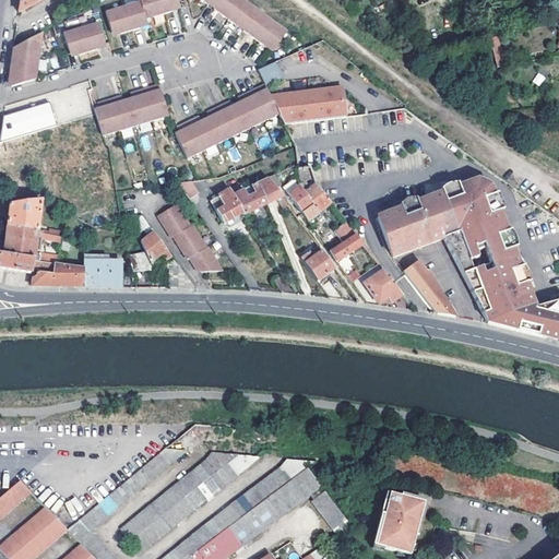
[(19,0),(18,13),(40,0),(19,0)]
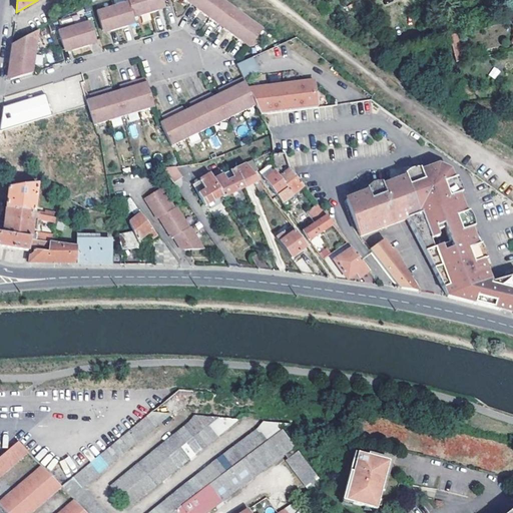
[(134,19),(133,16),(138,14),(139,14),(140,17),(159,12),(158,8),(160,8),(165,6),(162,0),(128,0),(129,3),(97,12),(103,30),(108,29),(109,29),(110,32),(129,27),(128,23),(129,23),(134,21),(134,19)]
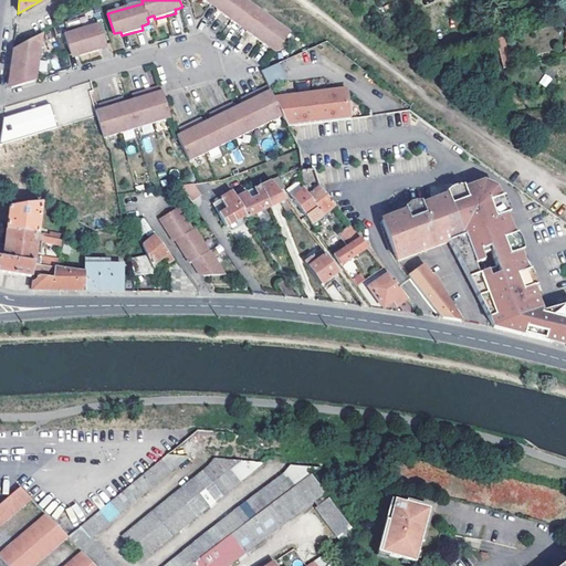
[(291,34),(244,0),(201,0),(202,0),(211,7),(213,3),(215,4),(219,8),(217,11),(220,13),(240,29),(242,25),(244,27),(249,30),(245,33),(251,37),(261,44),(270,51),(272,48),(273,48),(279,52),(291,34)]
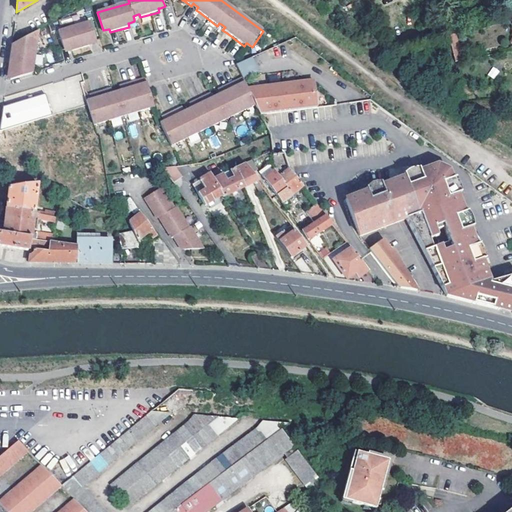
[(96,40),(91,22),(59,31),(64,50),(69,48),(71,48),(72,51),(90,46),(89,42),(91,42),(96,40)]
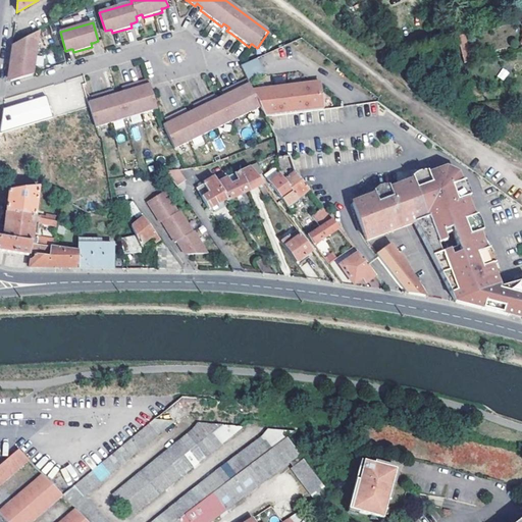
[(33,75),(39,33),(11,47),(10,53),(8,68),(7,75),(9,82),(33,75)]
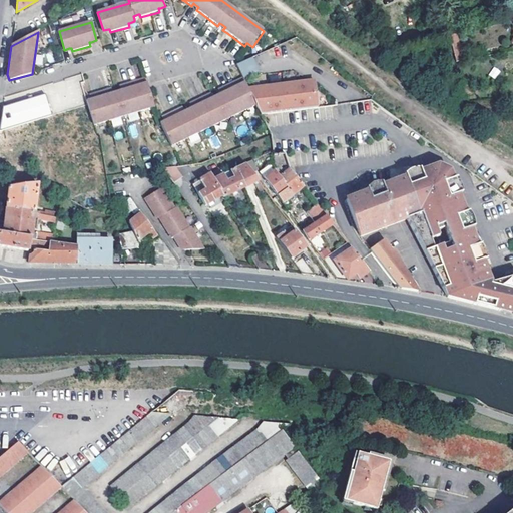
[(450,35),(449,36),(453,52),(461,50),(456,34),(450,35)]
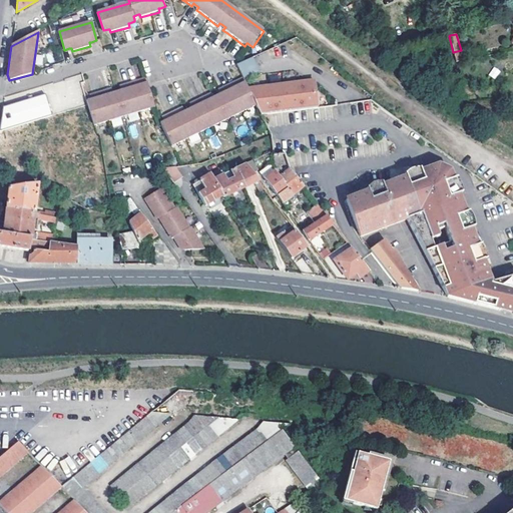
[(461,50),(453,52),(456,62),(464,60),(461,50)]
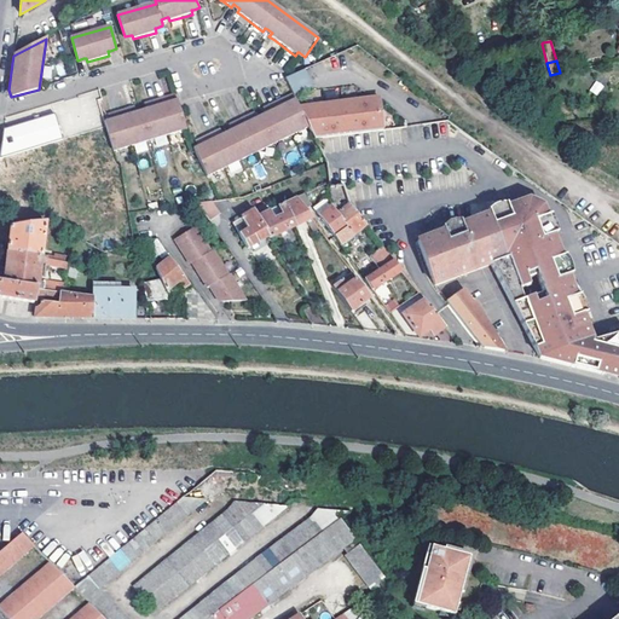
[(287,75),(293,93),(313,86),(306,68),(287,75)]
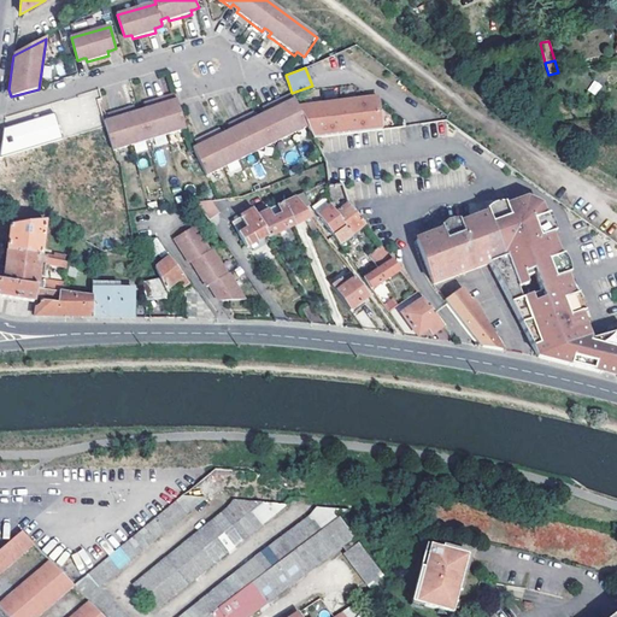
[(595,94),(601,84),(594,80),(588,89),(595,94)]
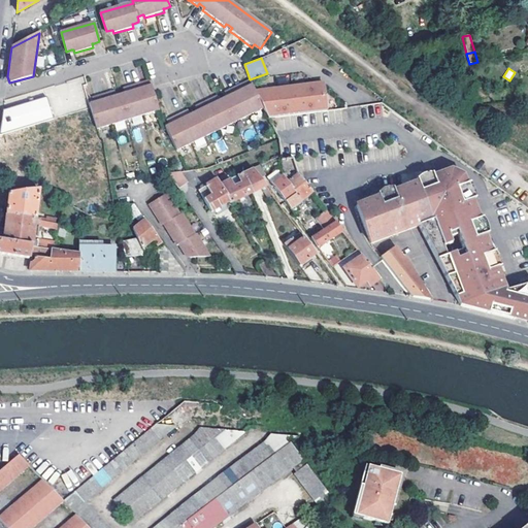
[(158,110),(151,85),(144,87),(142,87),(141,81),(126,87),(128,92),(126,92),(124,93),(116,95),(113,96),(112,96),(110,91),(95,96),(97,101),(95,101),(94,102),(89,103),(96,128),(158,110)]
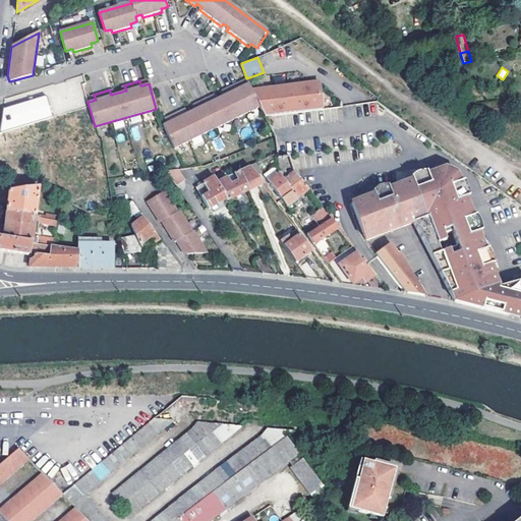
[(319,81),(252,91),(259,107),(264,116),(323,109),(319,81)]
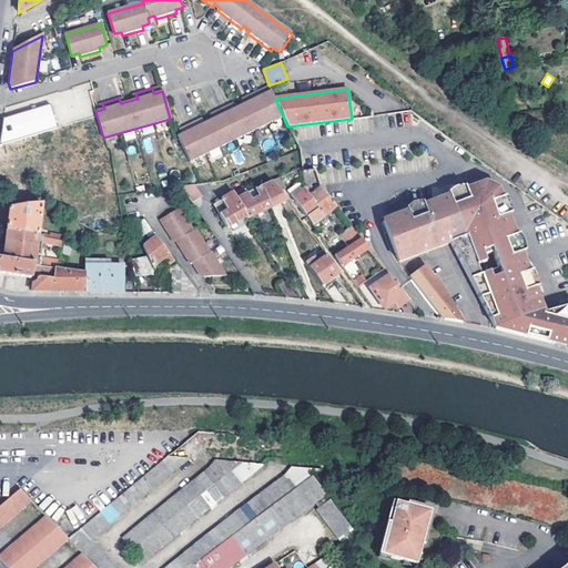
[(189,161),(232,141),(283,117),(275,99),(271,91),(265,94),(263,94),(261,90),(245,97),(247,102),(246,103),(244,104),(235,108),(234,109),(232,110),(230,104),(214,112),(216,117),(214,118),(213,119),(204,123),(202,124),(201,124),(199,120),(183,127),(185,132),(183,132),(181,133),(176,135),(189,161)]
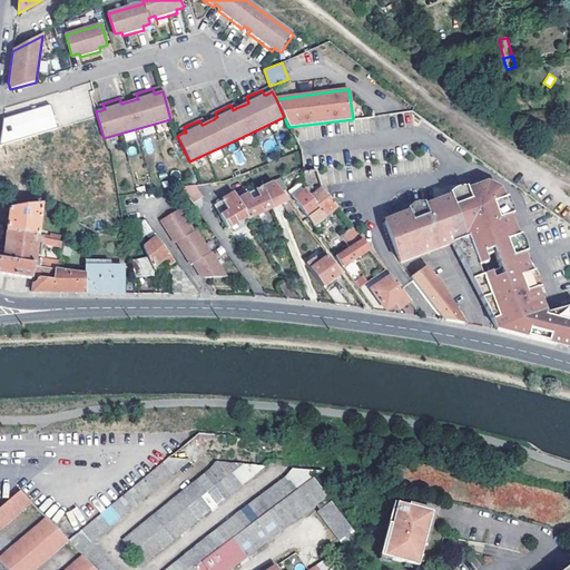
[(3,119),(0,138),(0,146),(58,129),(50,105),(3,119)]
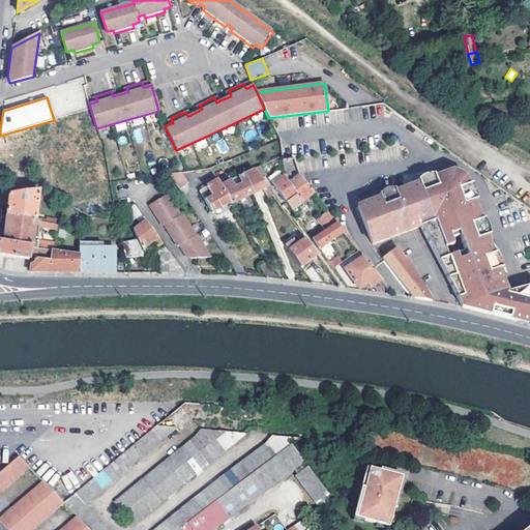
[(254,169),(239,176),(244,183),(254,195),(267,187),(254,169)]
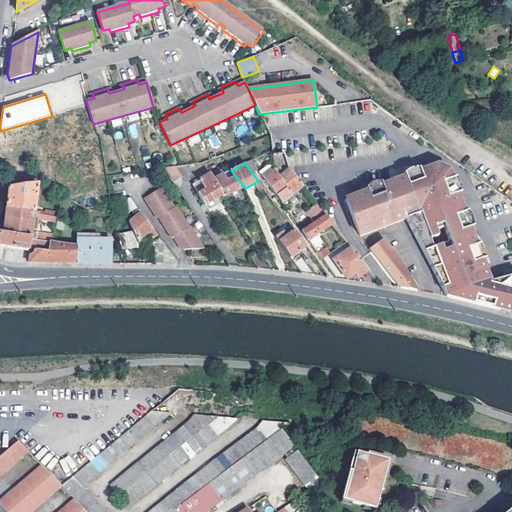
[(272,168),(274,171),(286,188),(276,197),(285,208),(290,204),(288,202),(292,198),(291,196),(302,186),(288,169),(284,172),(277,163),(272,168)]
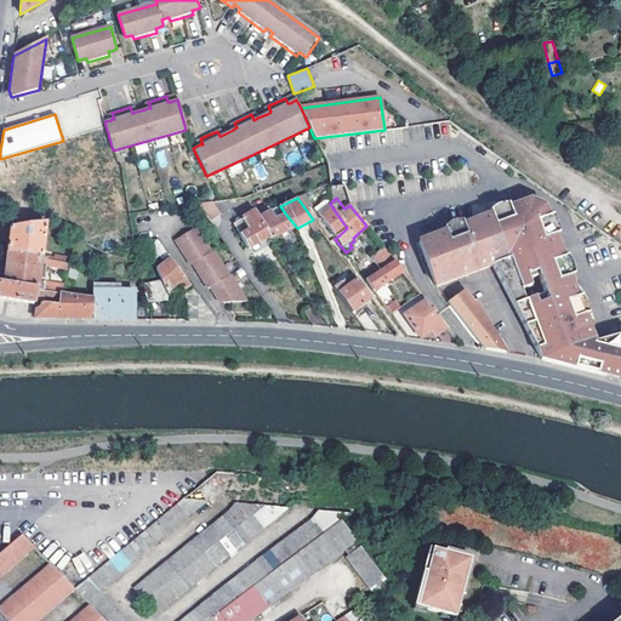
[(514,306),(573,284),(570,277),(564,258),(557,240),(550,222),(545,208),(530,201),(490,215),(506,258),(494,265),(514,306)]
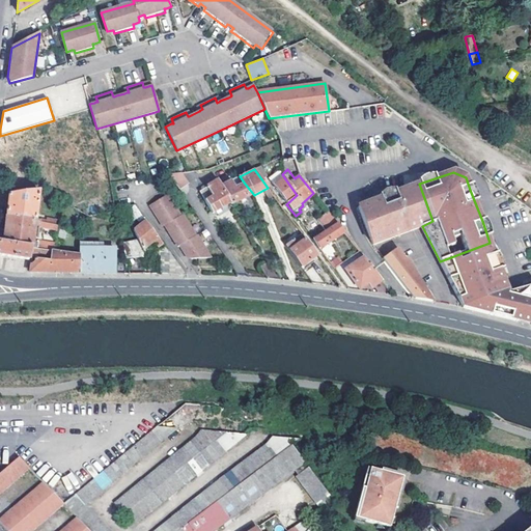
[(169,175),(180,193),(190,187),(180,173),(169,175)]
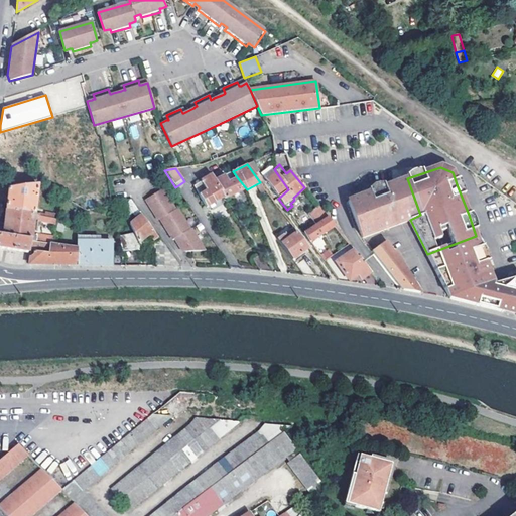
[(288,189),(276,172),(266,180),(278,199),(288,189)]
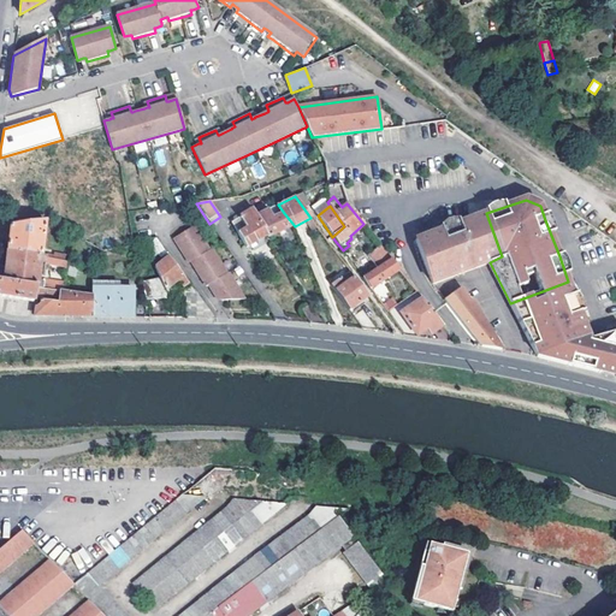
[(267,236),(256,215),(253,209),(230,223),(247,248),(267,236)]
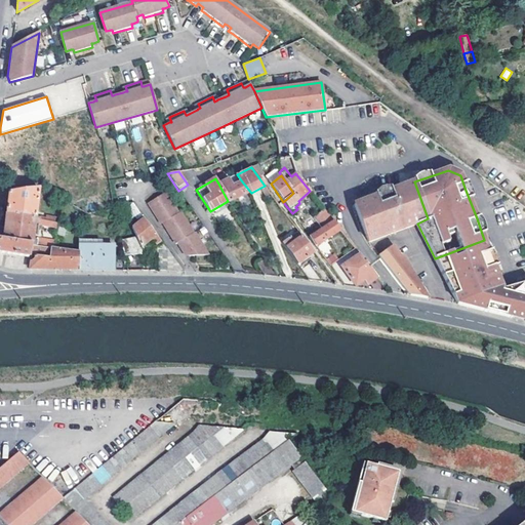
[(233,186),(228,178),(218,184),(228,201),(229,202),(251,193),(242,182),(233,186)]
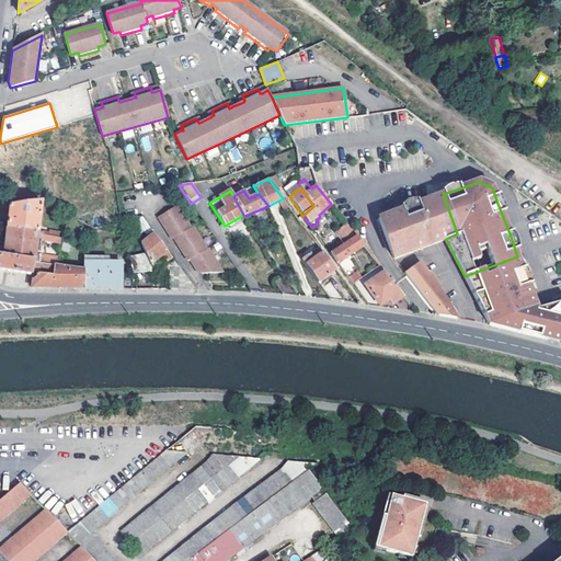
[(457,233),(443,194),(378,218),(395,259),(418,250),(446,239),(457,233)]
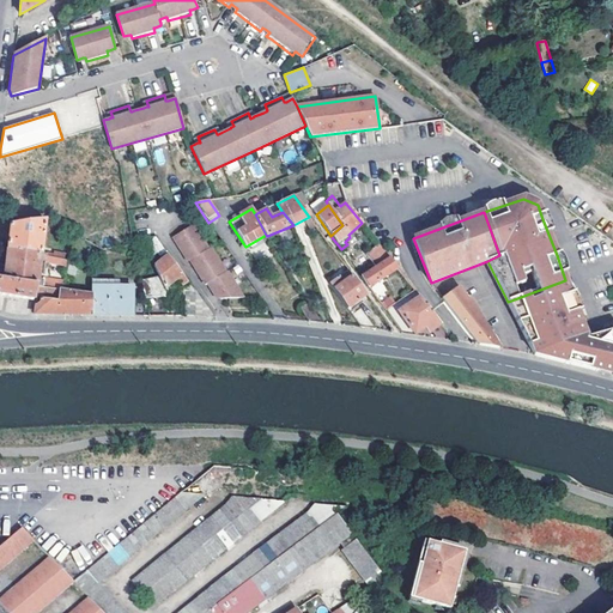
[(542,219),(550,237),(553,236),(547,218),(542,219)]
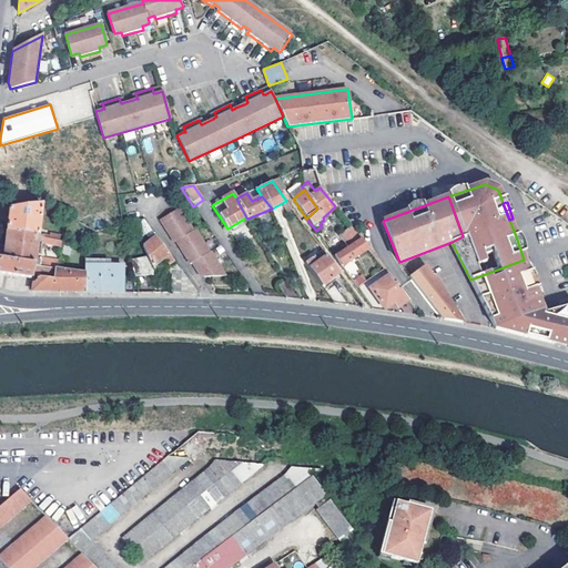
[(8,232),(37,234),(38,235),(41,203),(10,208),(7,232),(8,232)]
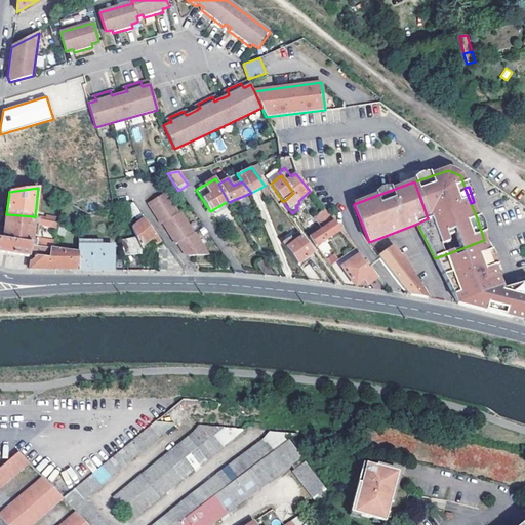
[(196,232),(195,233),(182,211),(179,212),(167,192),(148,203),(149,203),(155,214),(157,213),(159,215),(163,223),(163,224),(169,235),(171,233),(173,236),(177,242),(177,243),(178,243),(184,252),(186,251),(187,253),(188,255),(207,252),(196,232)]
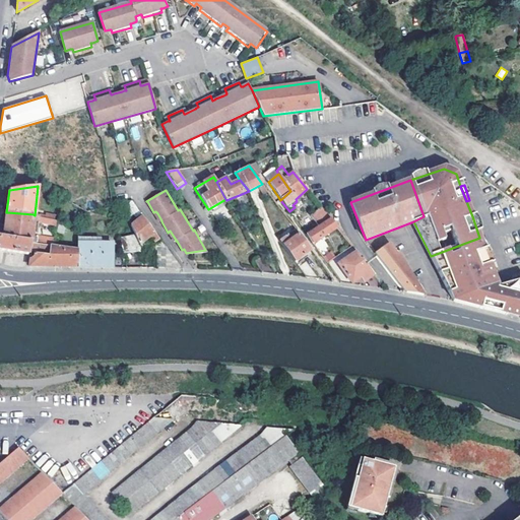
[(131,201),(126,208),(131,211),(135,206),(131,201)]
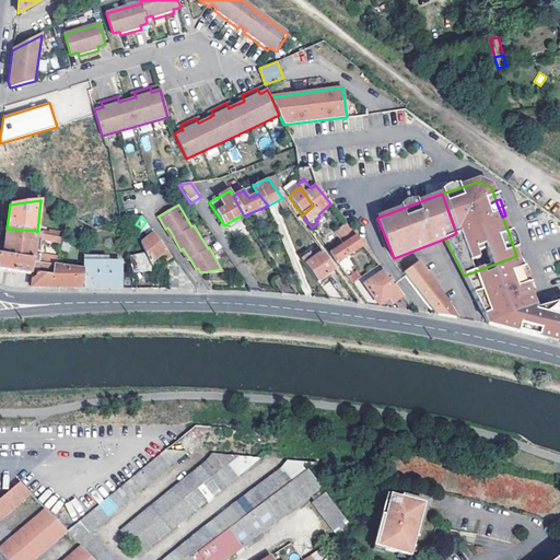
[(35,242),(42,243),(42,244),(60,248),(62,238),(42,235),(42,232),(37,232),(36,231),(8,229),(4,256),(33,260),(35,242)]
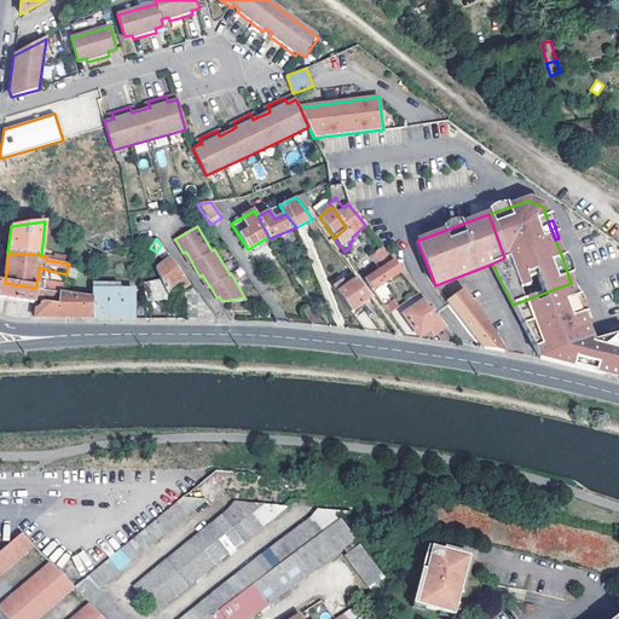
[(393,261),(387,253),(374,262),(380,271),(393,261)]
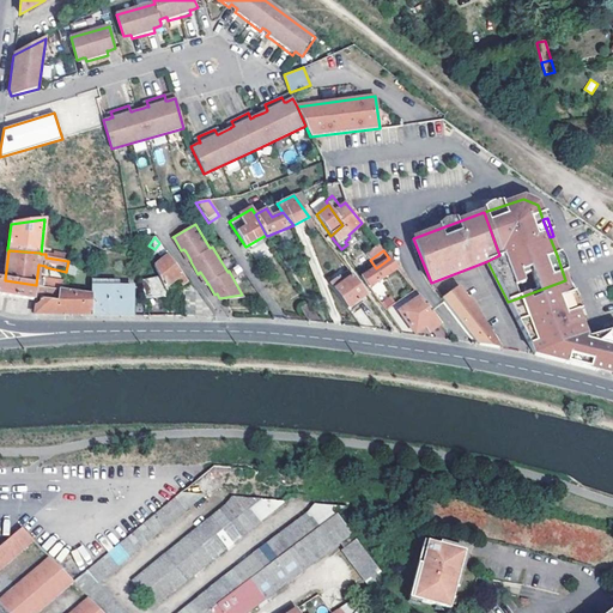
[(557,255),(563,273),(566,272),(559,254),(557,255)]
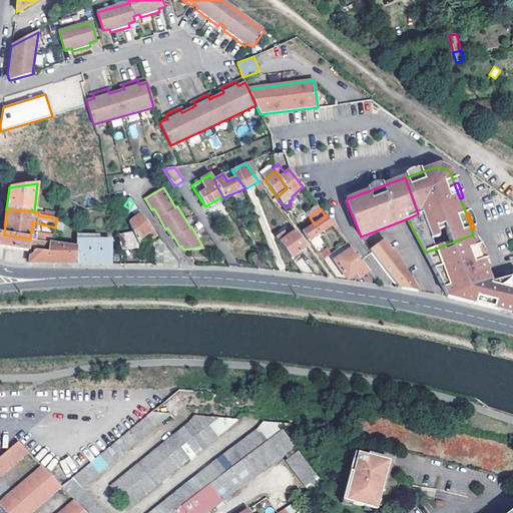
[(149,240),(153,245),(162,240),(157,234),(156,235),(140,214),(129,223),(132,231),(136,240),(147,234),(151,239),(149,240)]
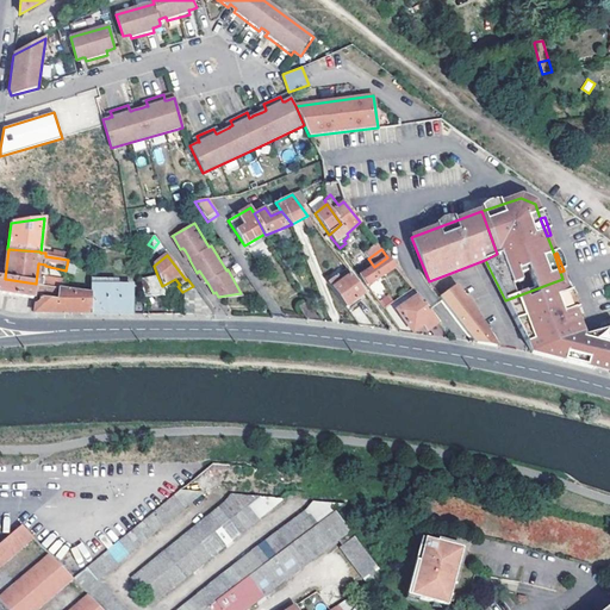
[(374,267),(360,277),(367,286),(396,268),(387,257),(374,267)]
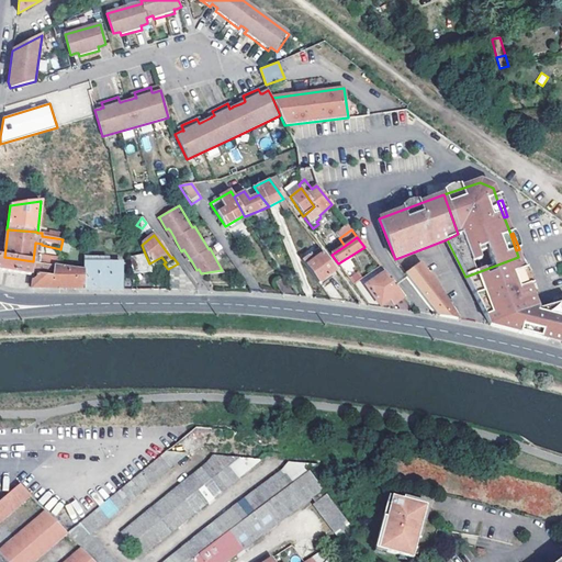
[(302,259),(318,283),(336,271),(323,253),(313,259),(310,254),(302,259)]
